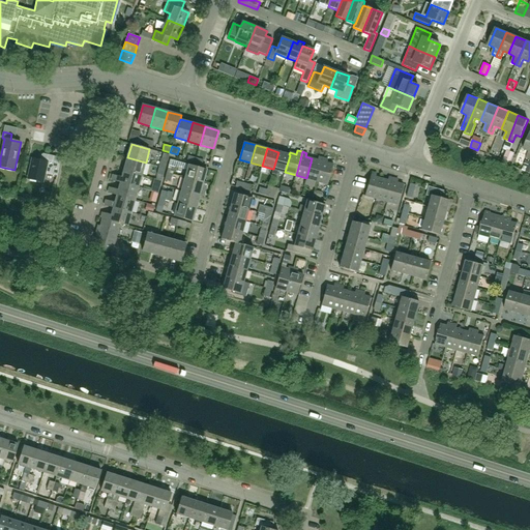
[(276,175),(277,170),(285,172),(290,155),(289,154),(278,152),(273,169),(272,169),(271,174),(276,175)]
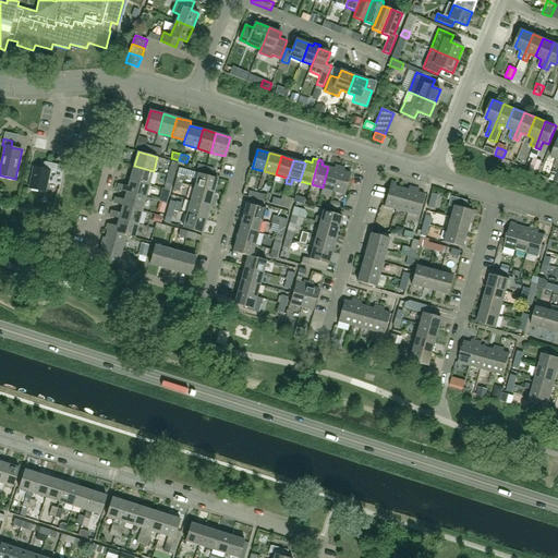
[(172,161),(171,168),(169,176),(174,177),(179,164),(172,161)]
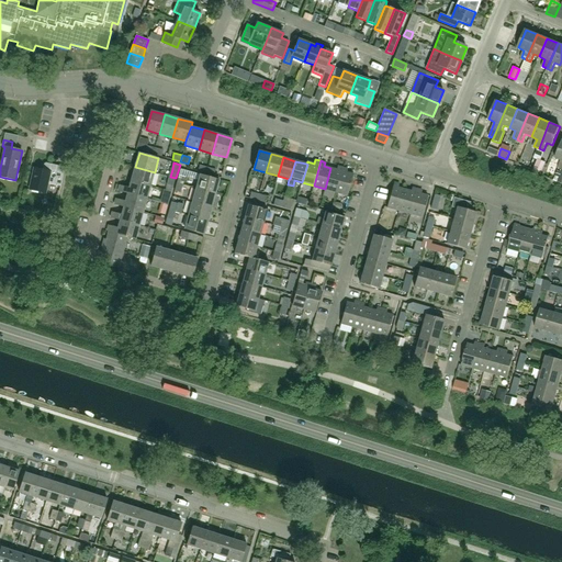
[(55,186),(58,166),(46,164),(44,165),(43,171),(35,169),(30,190),(46,193),(47,183),(55,186)]
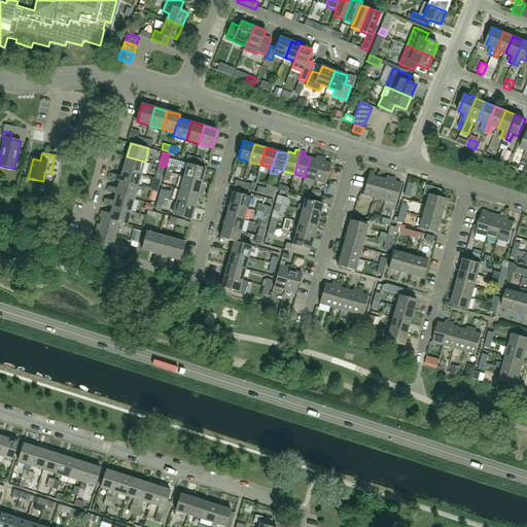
[(310,157),(305,177),(315,180),(322,156),(317,155),(316,159),(310,157)]
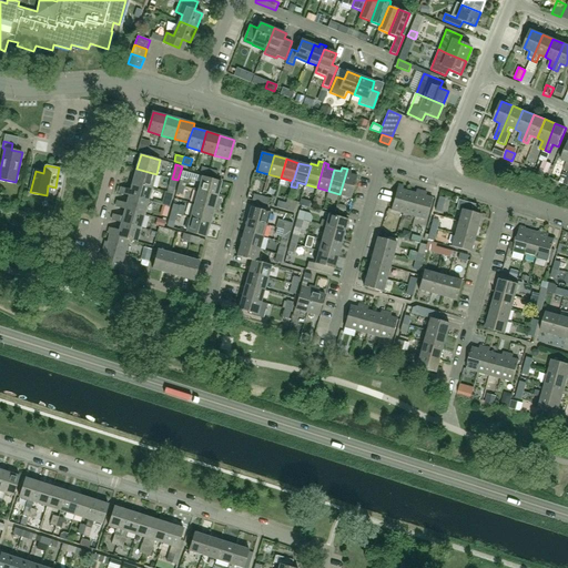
[(133,182),(152,188),(156,174),(137,169),(133,182)]
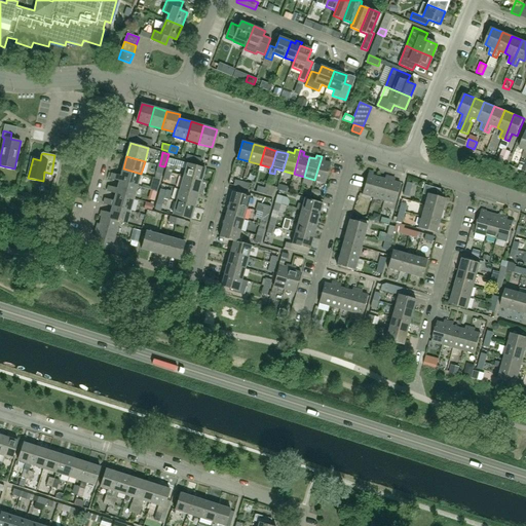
[(322,156),(314,180),(326,183),(331,163),(325,161),(326,157),(322,156)]
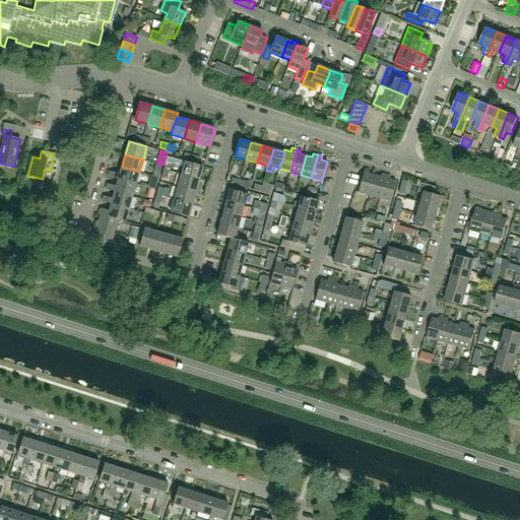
[(182,175),(199,180),(203,167),(186,161),(182,175)]
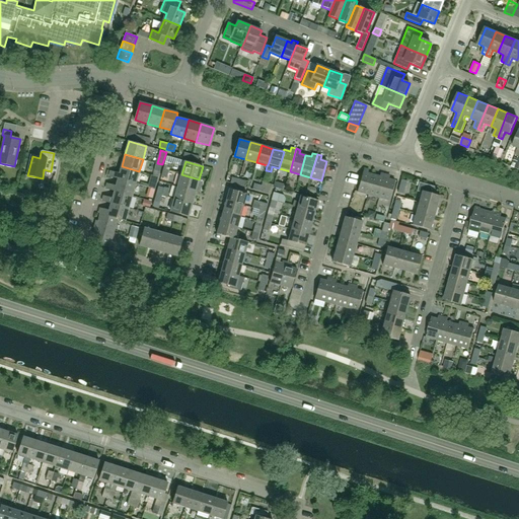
[(118,178),(136,183),(139,171),(122,166),(120,173),(110,171),(109,176),(118,178)]
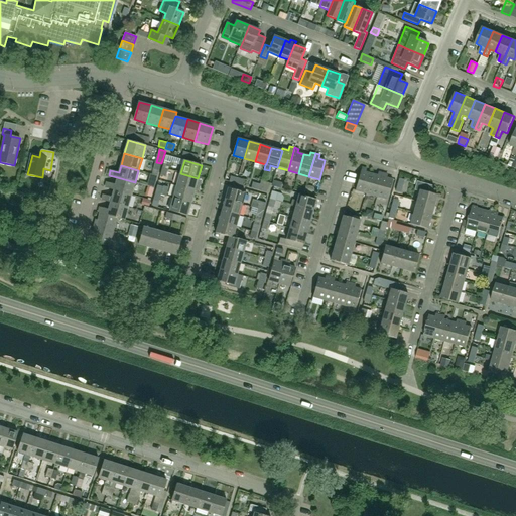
[(367,194),(372,174),(367,172),(368,168),(363,167),(356,190),(367,194)]
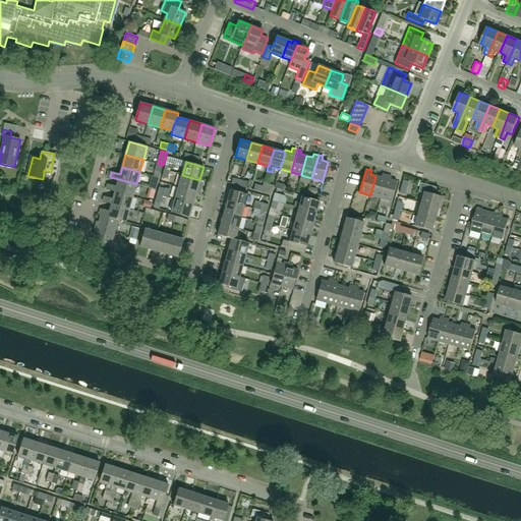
[(381,198),(388,175),(383,174),(382,177),(375,176),(370,195),(381,198)]
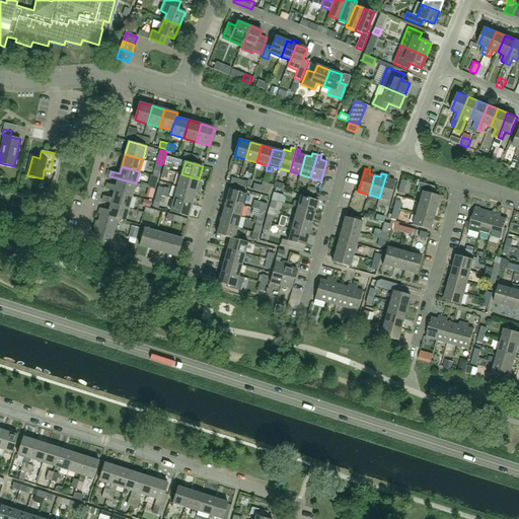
[(199,179),(181,174),(177,187),(196,192),(199,179)]
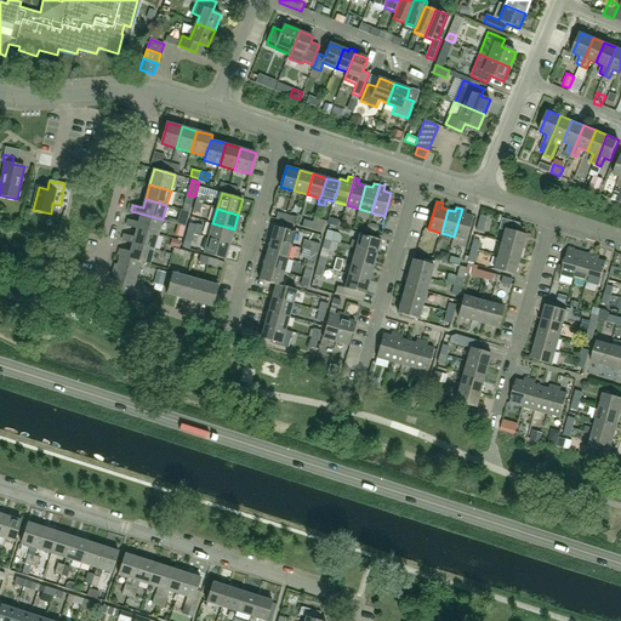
[(462,209),(454,237),(467,240),(473,216),(467,215),(468,210),(462,209)]
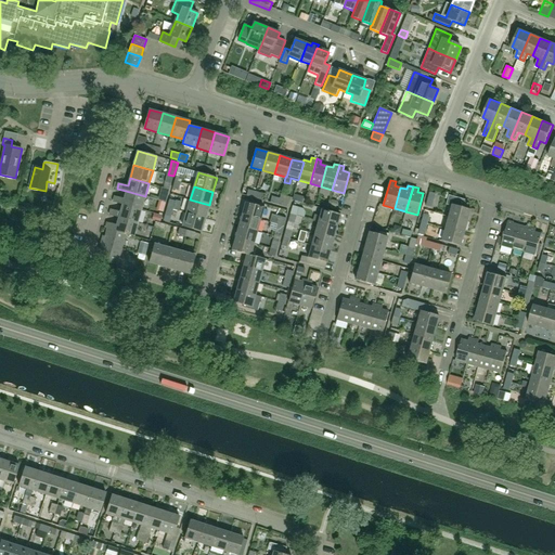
[(248,189),(246,196),(255,198),(257,192),(250,190),(248,189)]
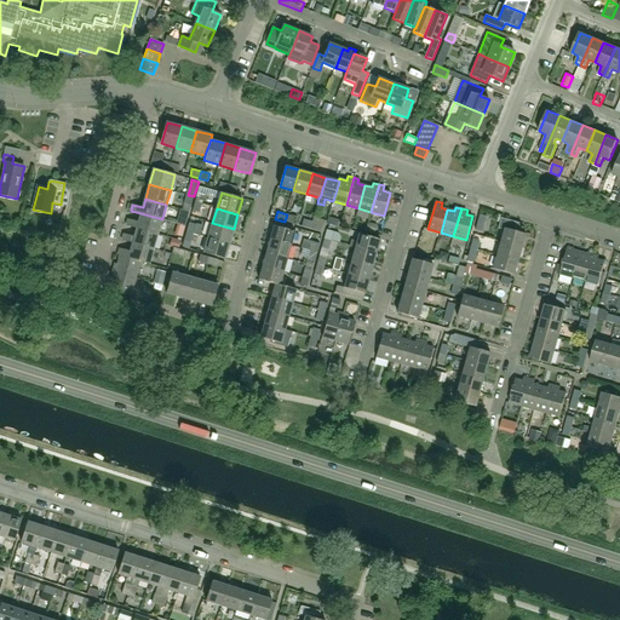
[(127,225),(137,228),(158,234),(162,219),(141,213),(138,222),(128,219),(127,225)]
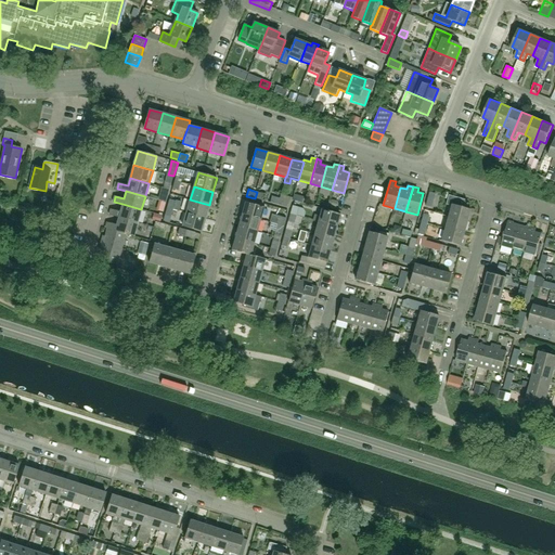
[(257,192),(255,198),(262,201),(265,194),(257,192)]
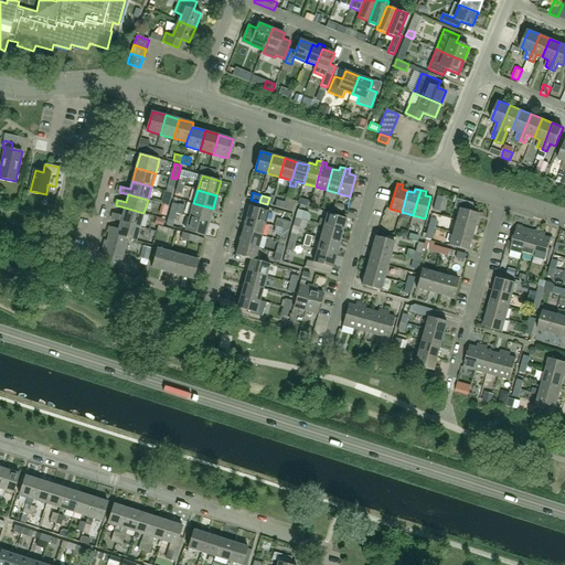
[(439,211),(444,198),(436,195),(435,201),(433,210),(439,211)]
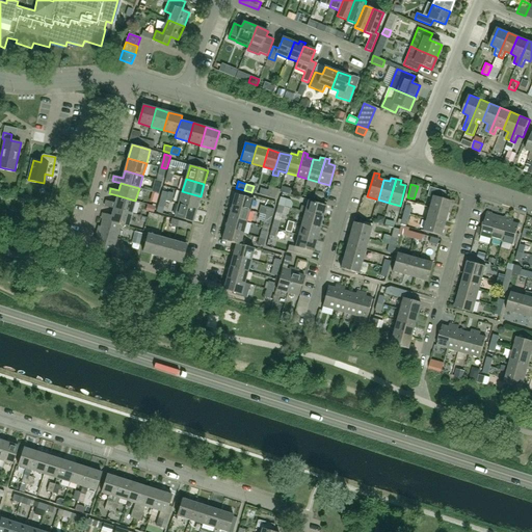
[(154,186),(152,193),(158,195),(160,188),(154,186)]
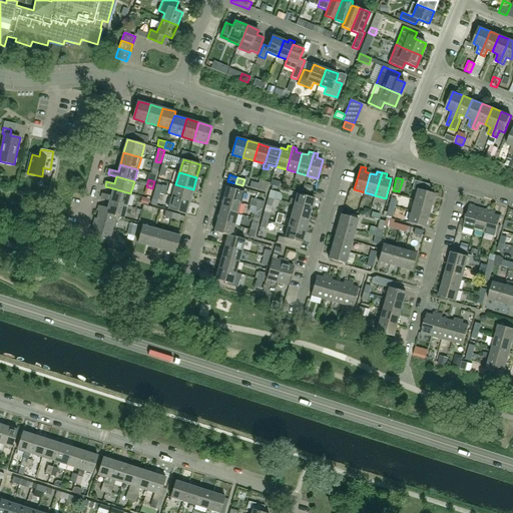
[(258,189),(260,183),(250,180),(249,187),(258,189)]
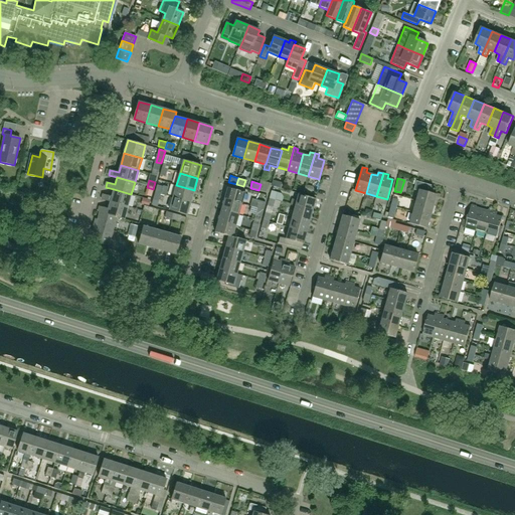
[(416,201),(434,205),(437,194),(432,193),(434,186),(416,181),(414,190),(419,191),(416,201)]
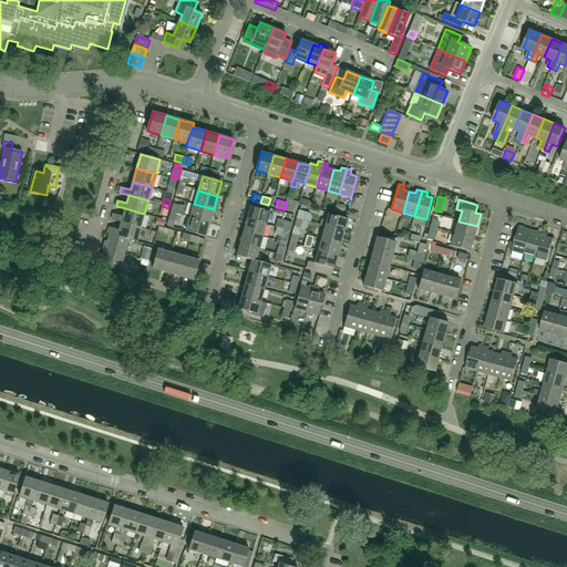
[(288,200),(288,203),(287,203),(285,209),(292,212),(294,205),(291,204),(292,202),(288,200)]
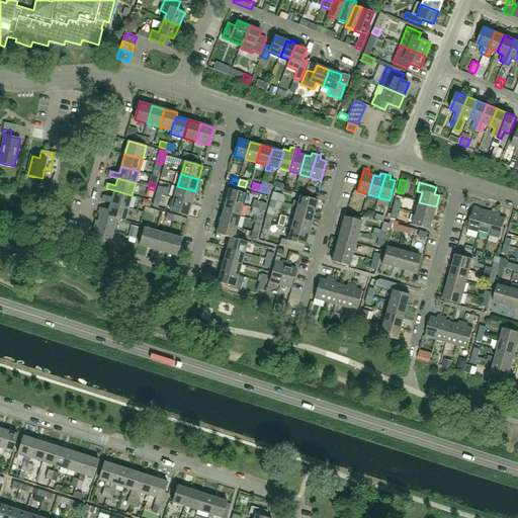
[(174,198),(191,203),(195,191),(177,186),(174,198)]
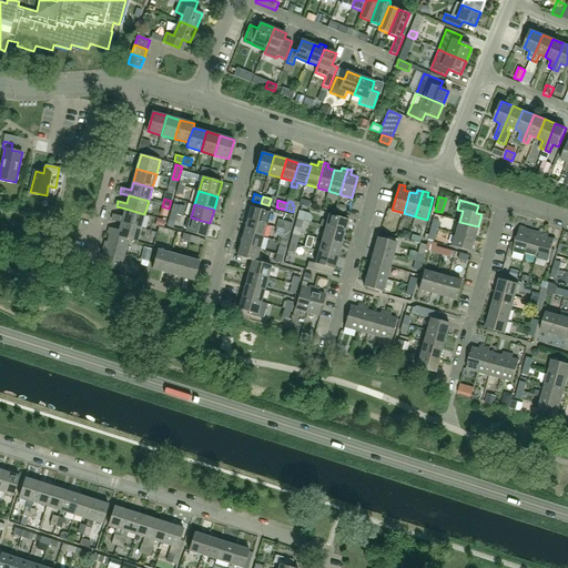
[(249,220),(267,224),(271,212),(252,208),(249,220)]
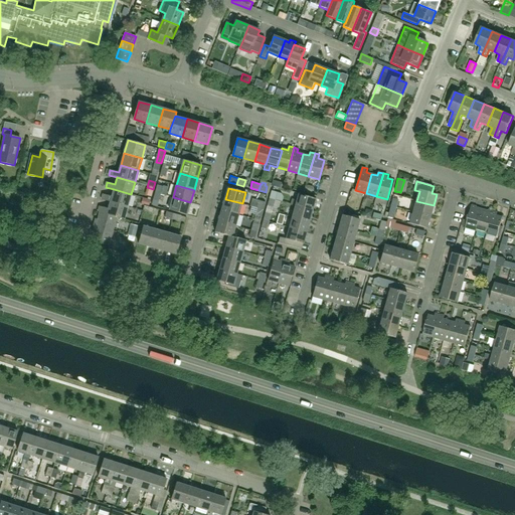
[(110,201),(128,206),(131,194),(114,189),(112,197),(104,194),(102,199),(110,201)]
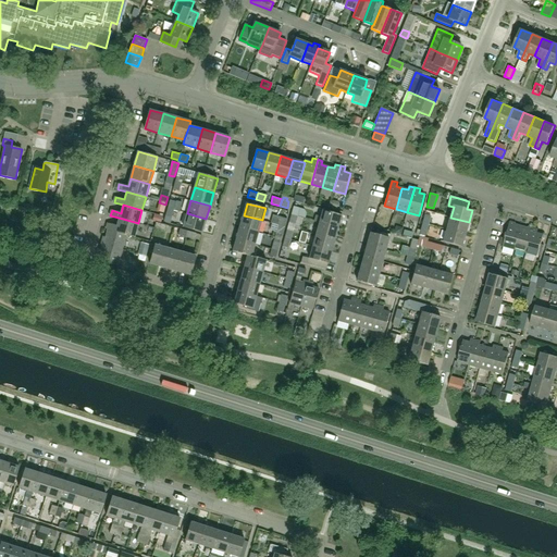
[(297,217),(299,210),(300,208),(294,206),(291,214),(297,217)]
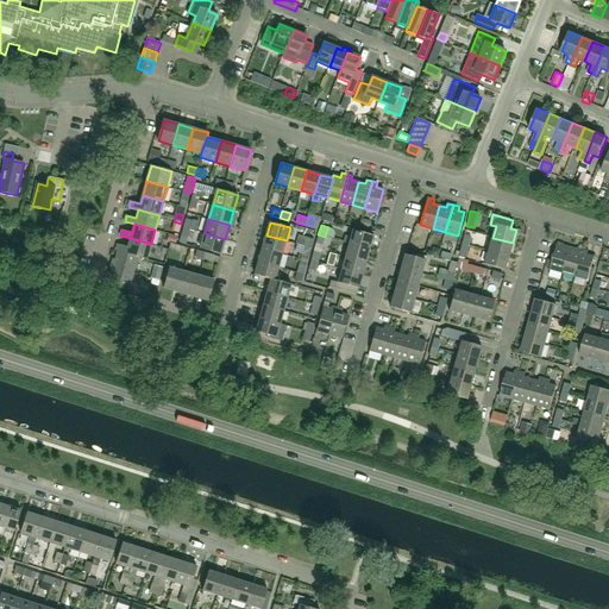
[(353,230),(351,236),(345,234),(343,242),(350,243),(370,249),(374,236),(353,230)]
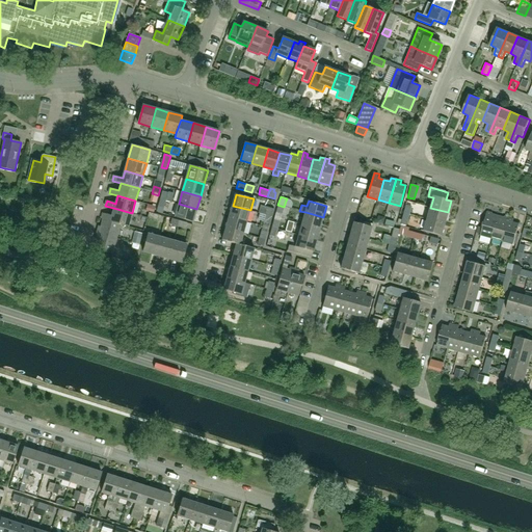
[(196,209),(179,204),(175,217),(193,222),(196,209)]
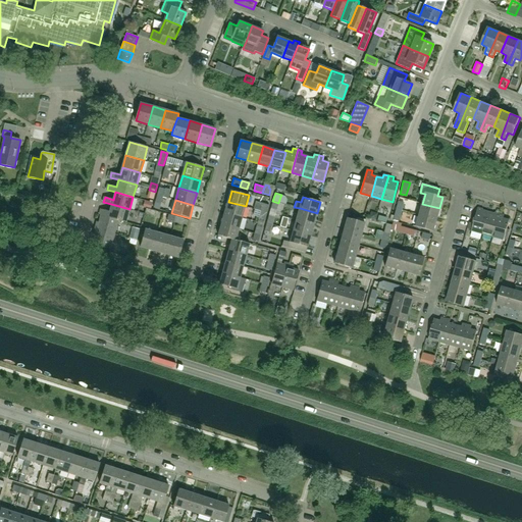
[(272,201),(270,208),(276,210),(278,203),(272,201)]
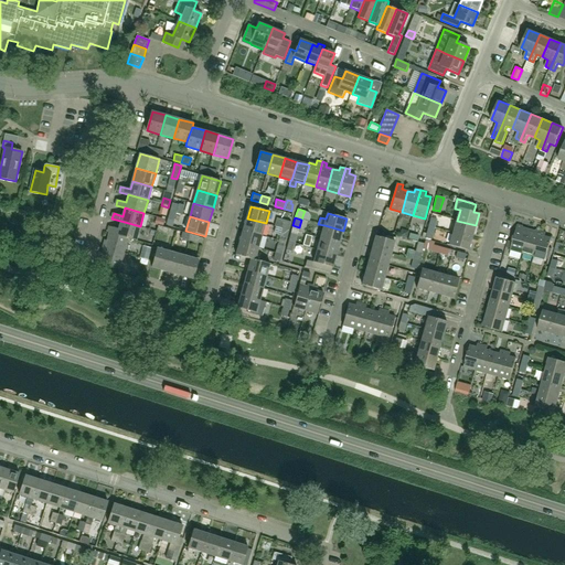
[(437,220),(430,217),(428,225),(435,227),(437,220)]
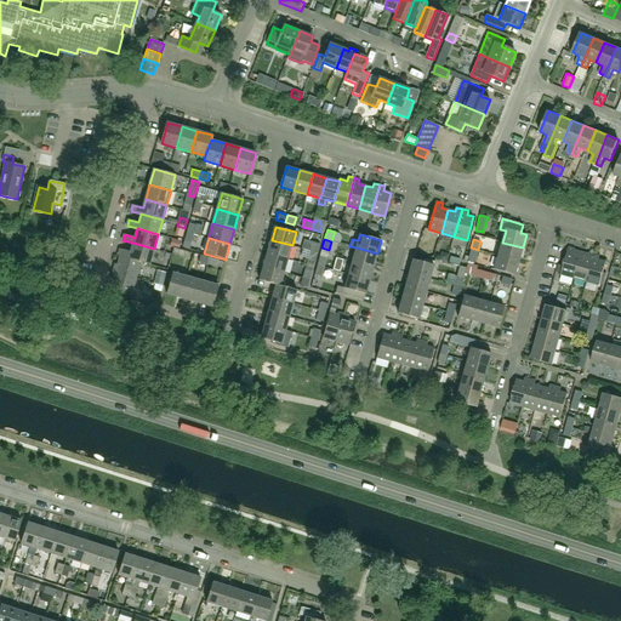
[(267,254),(288,260),(292,245),(272,240),(267,254)]
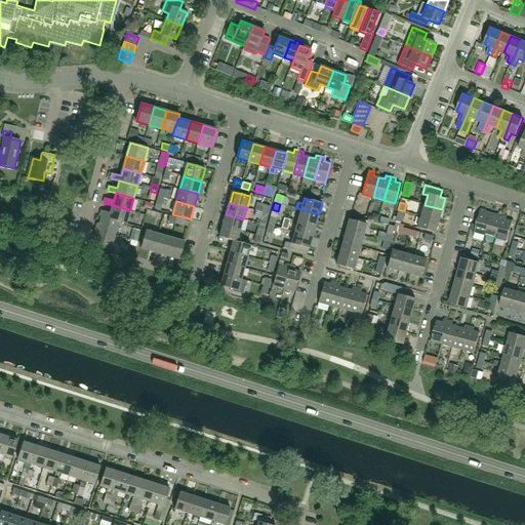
[(261,212),(269,213),(271,206),(265,204),(261,212)]
